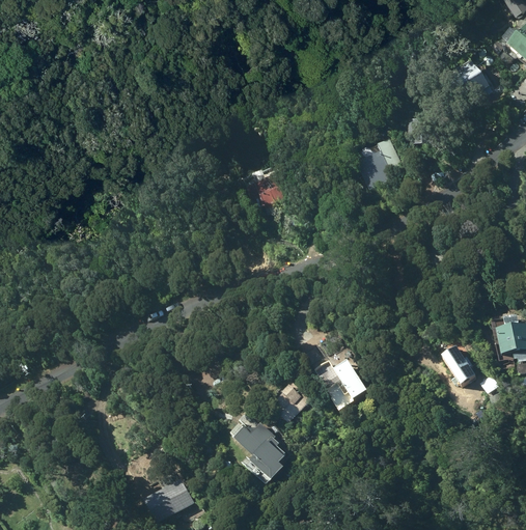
[(525,60),(525,21),(517,33),(509,28),(503,35),(509,40),(506,45),(525,60)]
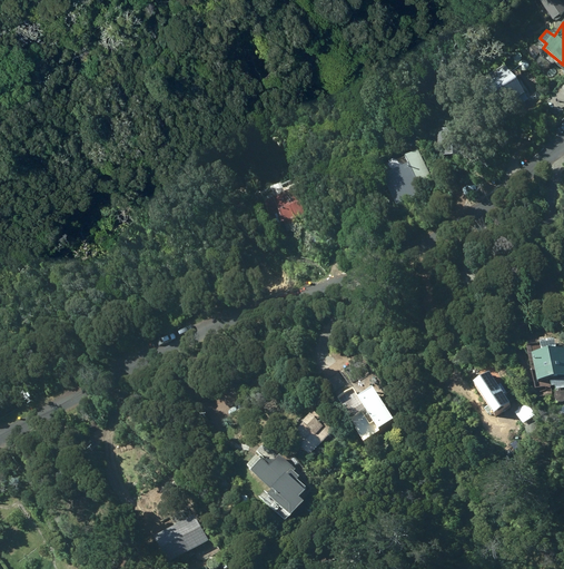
[(513,67),(492,81),(505,102),(526,88),(513,67)]
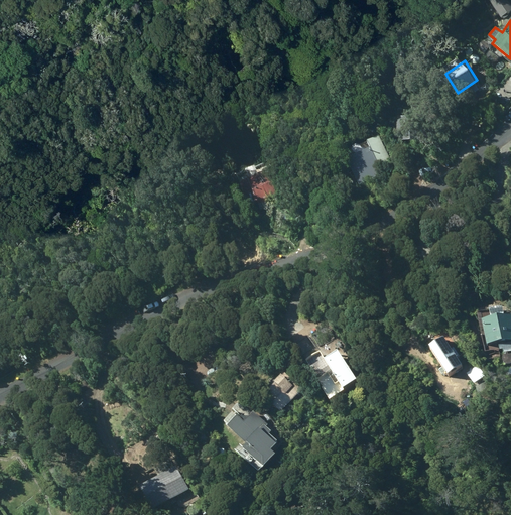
[(348,148),(359,176),(379,168),(377,163),(386,159),(377,135),(367,138),(368,140),(348,148)]
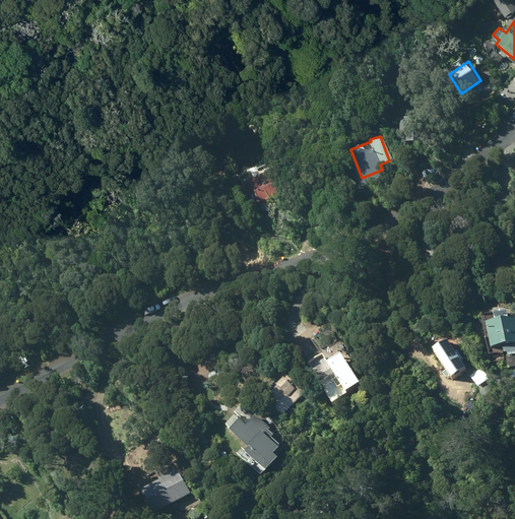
[(260,173),(242,183),(253,205),(281,191),(271,171),(261,176),(260,173)]
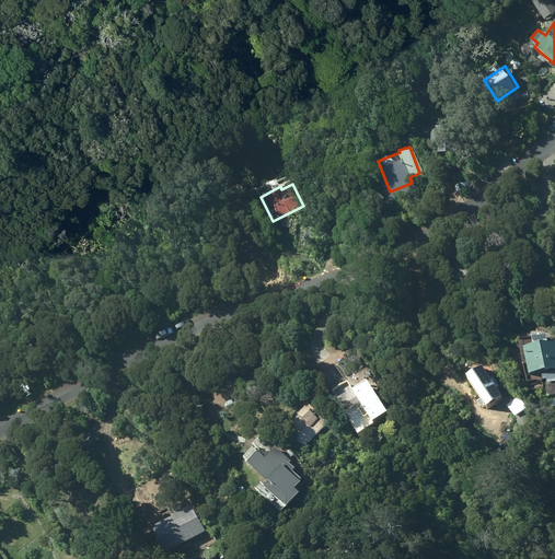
[(554,339),(523,346),(528,372),(554,367),(554,339)]
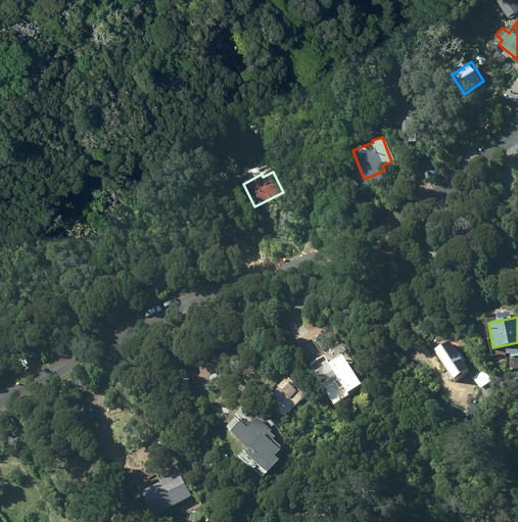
[(434,347),(453,378),(467,369),(449,339),(434,347)]
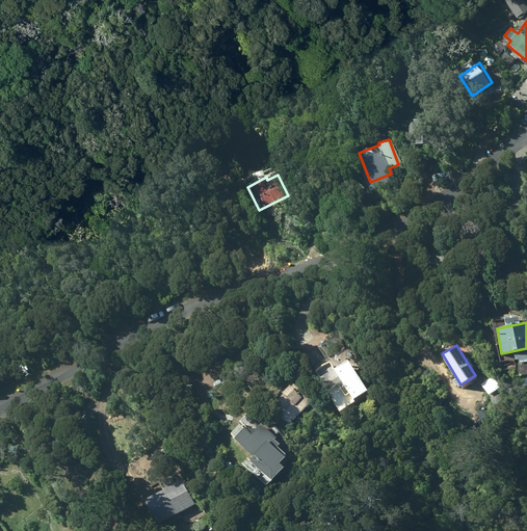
[(330,362),(314,371),(337,408),(367,391),(348,359),(334,368),(330,362)]
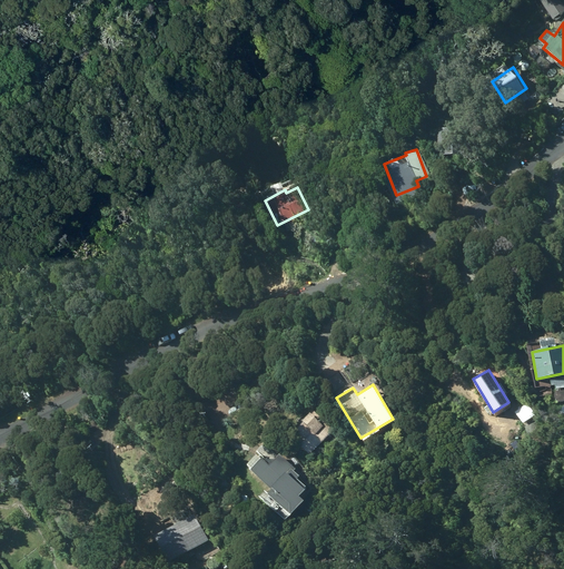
[(287,433),(307,453),(330,429),(310,410),(287,433)]
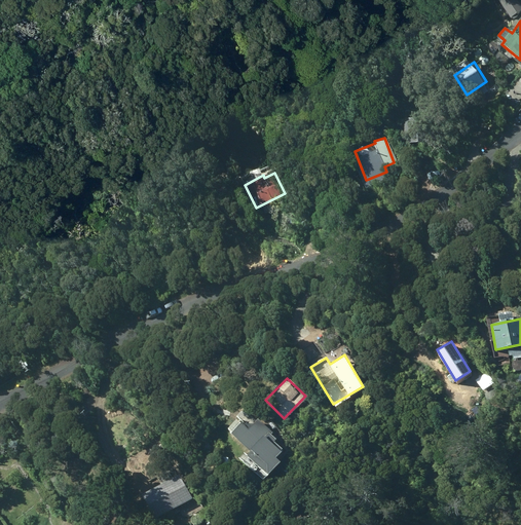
[(270,430),(256,418),(246,427),(236,418),(226,428),(250,451),(247,454),(267,475),(281,461),(275,456),(282,449),(272,441),(273,439),(268,433),(270,430)]
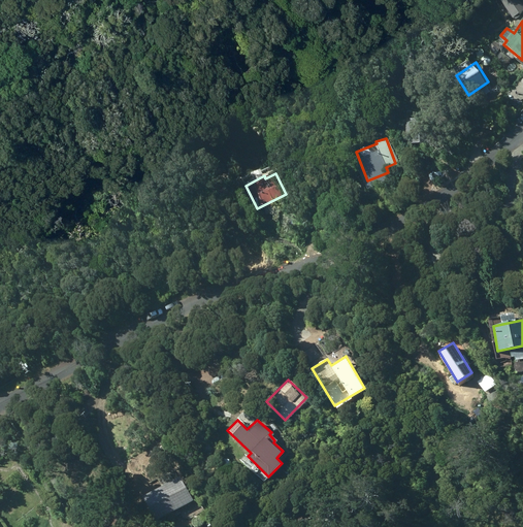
[(216,457),(215,469),(225,470),(226,458),(216,457)]
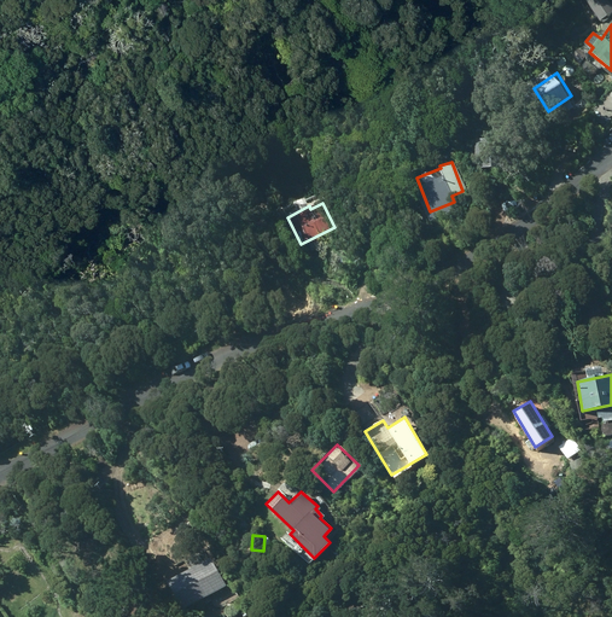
[(208,556),(164,580),(180,609),(223,585),(208,556)]
